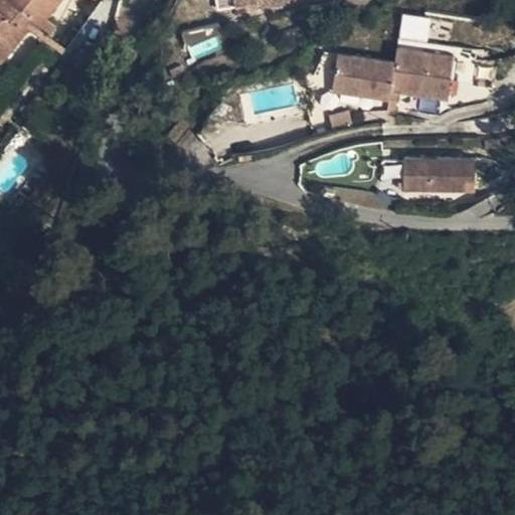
[(42,17),(55,0),(0,0),(0,58),(36,15),(42,17)]
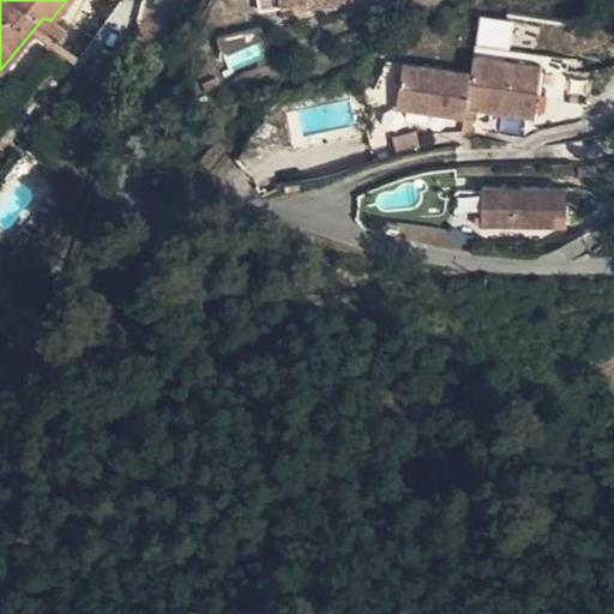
[(509,56),(512,20),(479,17),(475,53),(509,56)]
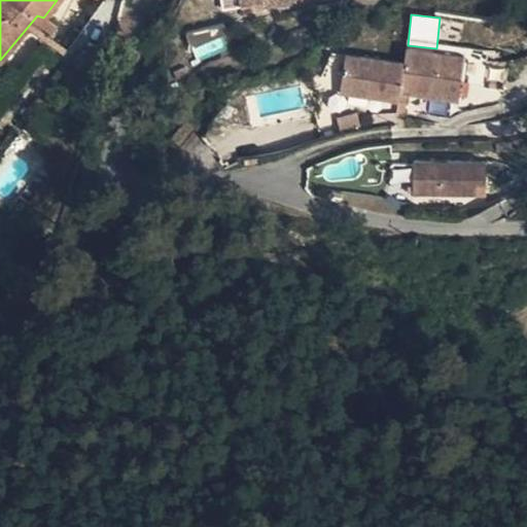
[(405,94),(428,99),(463,104),(470,62),(413,50),(410,66),(351,55),(344,94),(402,104),(405,94)]
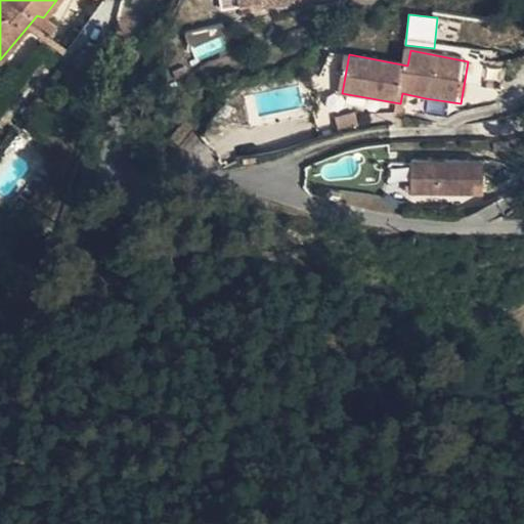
[(425,108),(426,98),(402,93),(400,103),(425,108)]
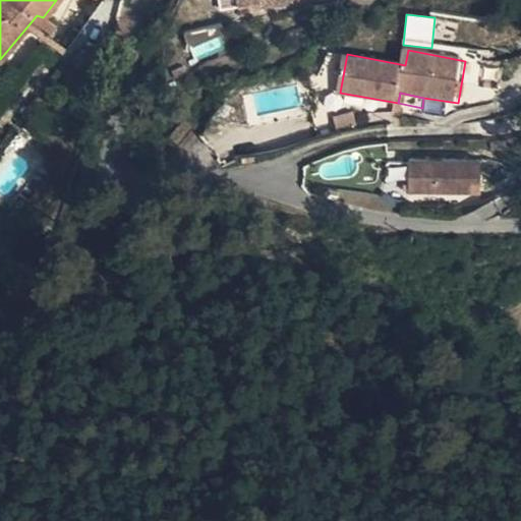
[(482,159),(407,160),(406,194),(482,195),(482,159)]
